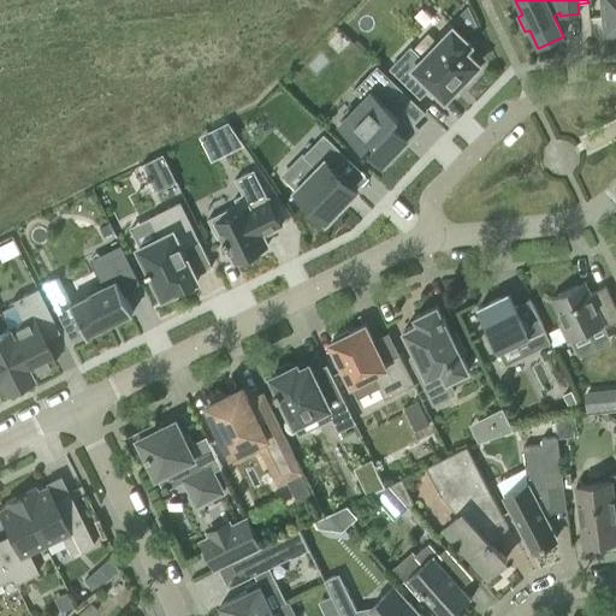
[(615,0),(600,0),(605,36),(615,35),(615,0)]
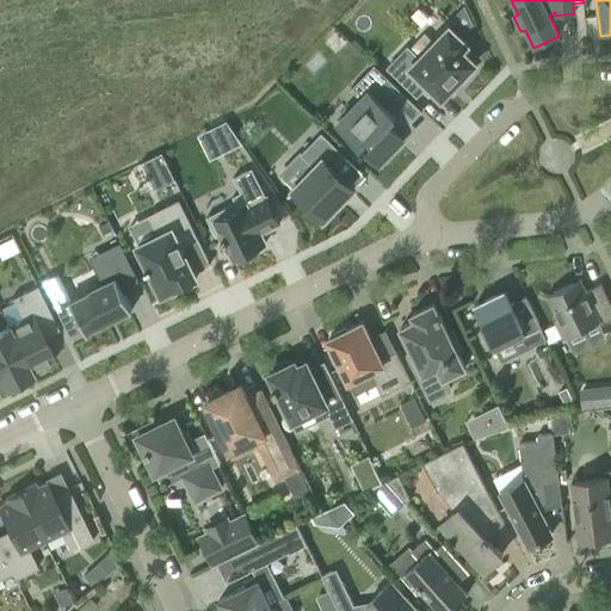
[(463,4),(450,18),(464,32),(473,24),(463,4)]
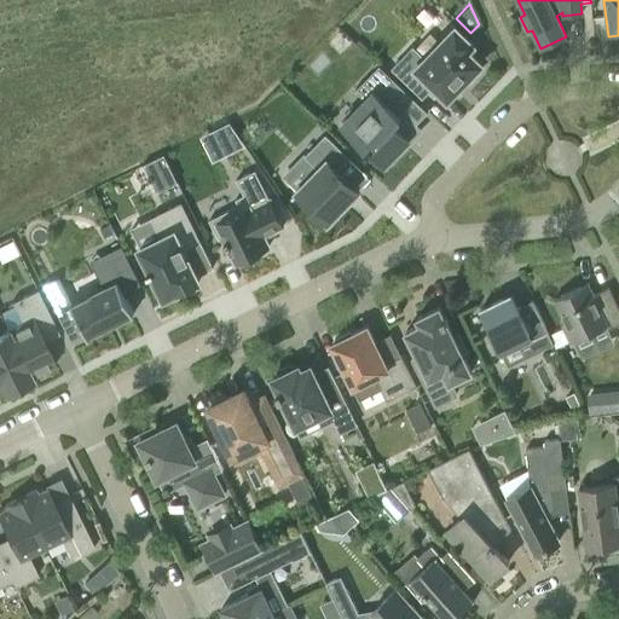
[(480,71),(476,68),(481,64),(467,51),(473,45),(456,28),(421,64),(409,52),(393,69),(422,97),(433,86),(447,99),(466,80),(469,84),(480,71)]
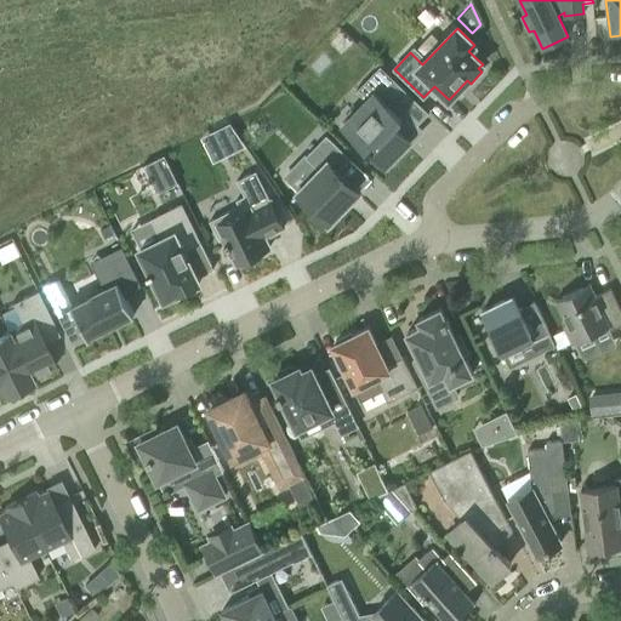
[(402,118),(391,107),(406,91),(381,66),(357,90),(366,101),(343,125),(368,148),(365,151),(369,154),(371,152),(380,160),(386,166),(394,157),(410,140),(396,125),(402,118)]
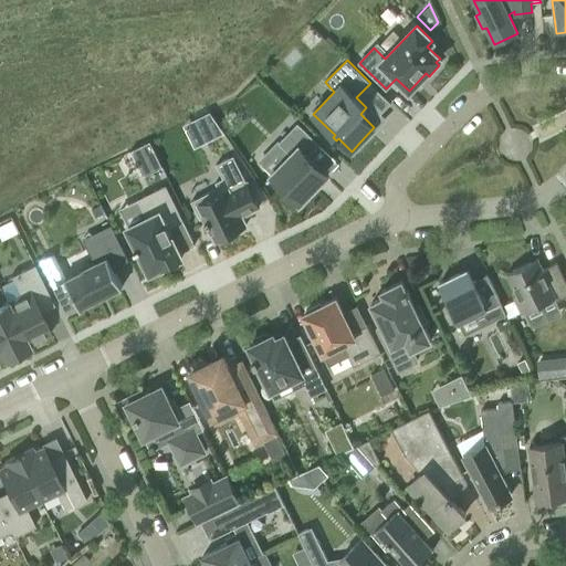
[(210,111),(194,119),(202,137),(206,135),(221,128),(210,111)]
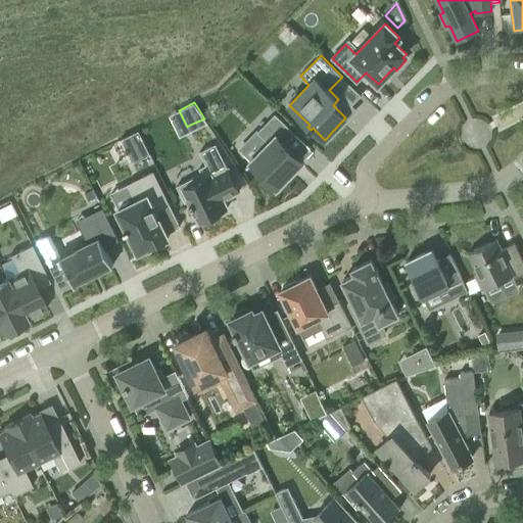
[(307,156),(297,147),(306,138),(284,116),(270,131),(278,139),(253,164),(262,173),(259,175),(273,187),(275,185),(278,187),(307,156)]
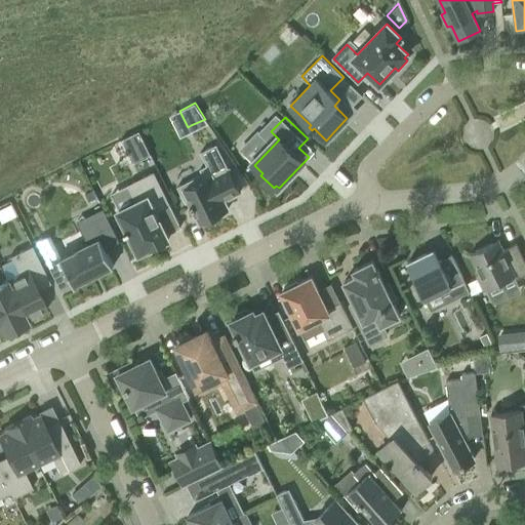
[(140,135),(123,145),(134,167),(152,159),(140,135)]
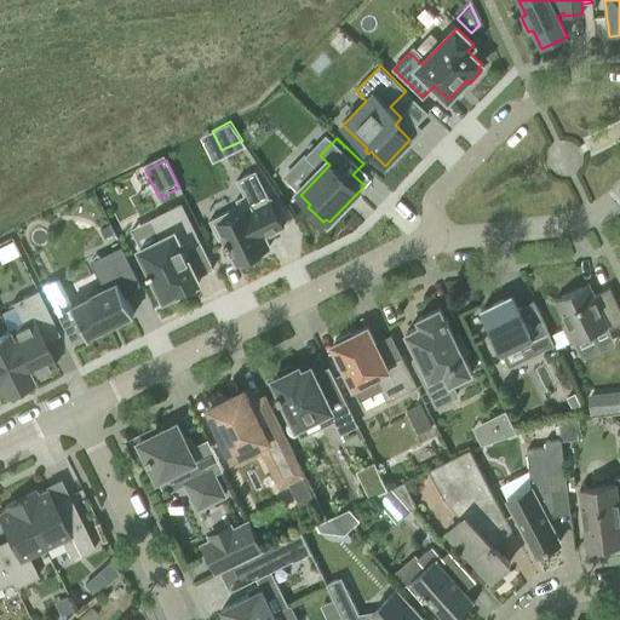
[(223,237),(236,264),(241,260),(242,265),(256,258),(254,254),(269,247),(264,236),(282,227),(254,171),(236,179),(244,195),(235,200),(239,206),(208,220),(218,240),(223,237)]
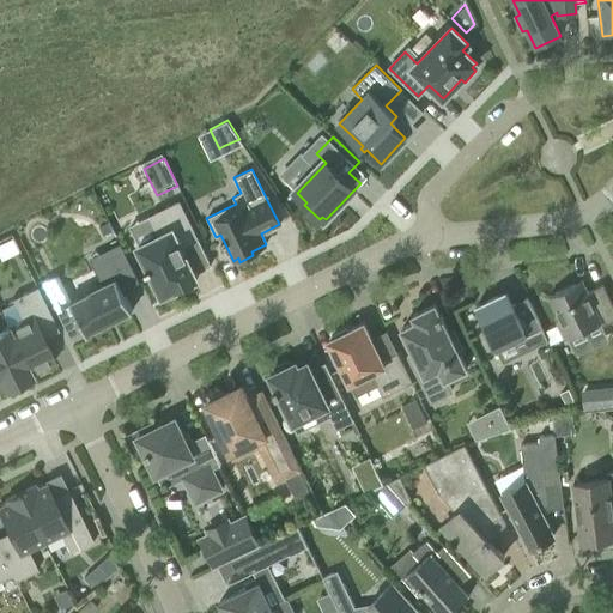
[(196,279),(182,248),(199,240),(180,200),(149,214),(159,236),(138,246),(149,267),(145,269),(147,272),(150,271),(156,280),(153,281),(161,298),(174,292),(173,290),(175,289),(176,289),(196,279)]
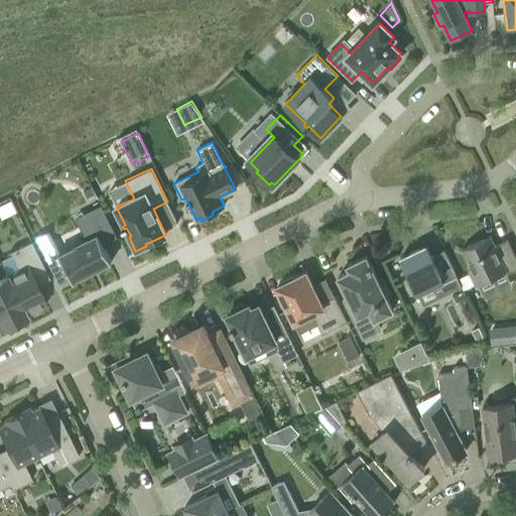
[(91,187),(84,190),(87,198),(95,195),(91,187)]
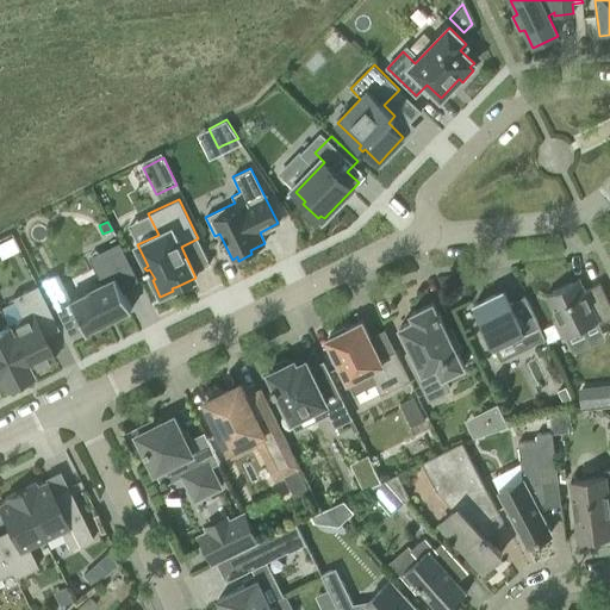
[(12,237),(0,243),(0,256),(1,259),(18,250),(12,237)]
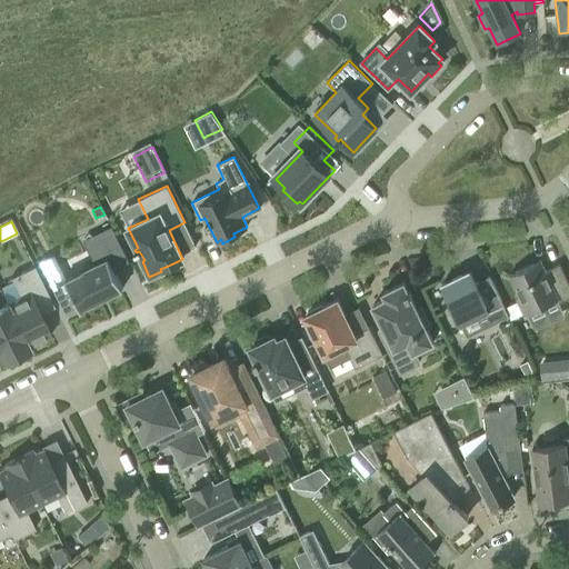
[(53,255),(39,262),(63,312),(76,307),(77,311),(122,289),(113,269),(129,261),(111,226),(95,235),(103,253),(92,259),(95,265),(66,279),(53,255)]
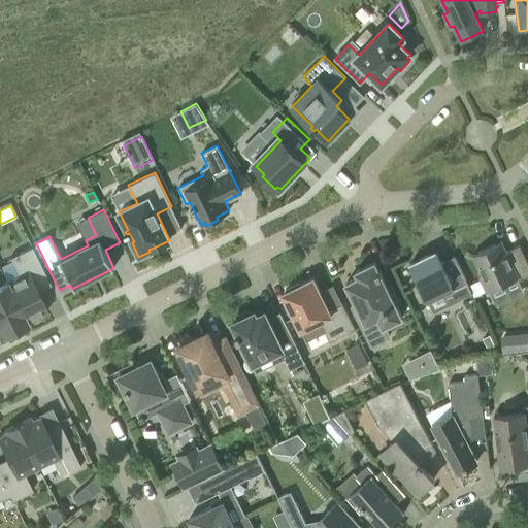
[(519,281),(527,275),(527,264),(519,245),(506,252),(504,248),(497,251),(495,244),(473,255),(483,275),(480,276),(487,292),(517,277),(519,281)]
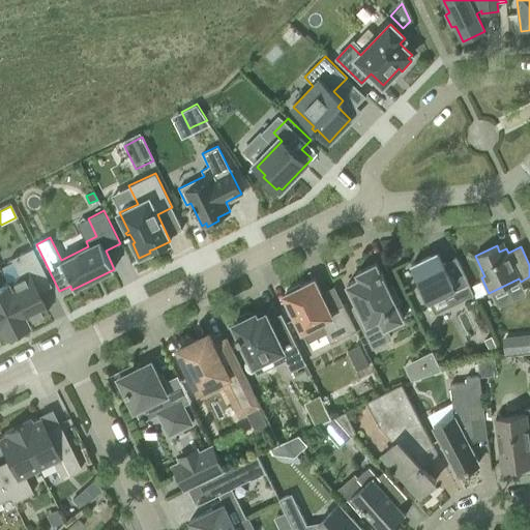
[(32,247),(10,258),(20,276),(7,283),(27,322),(48,312),(37,292),(51,286),(32,247)]
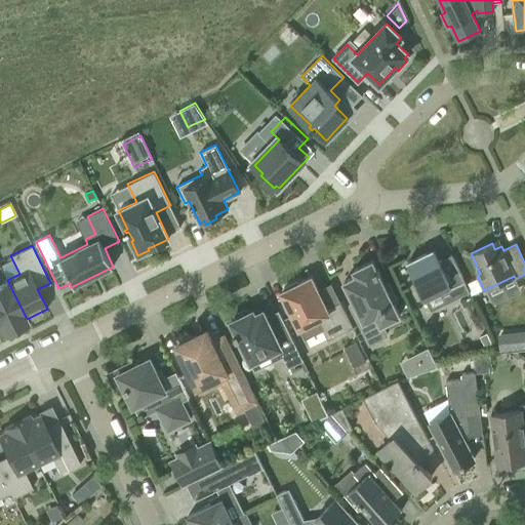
[(447,303),(469,292),(451,255),(439,260),(437,255),(429,259),(426,253),(408,263),(426,299),(442,291),(447,303)]
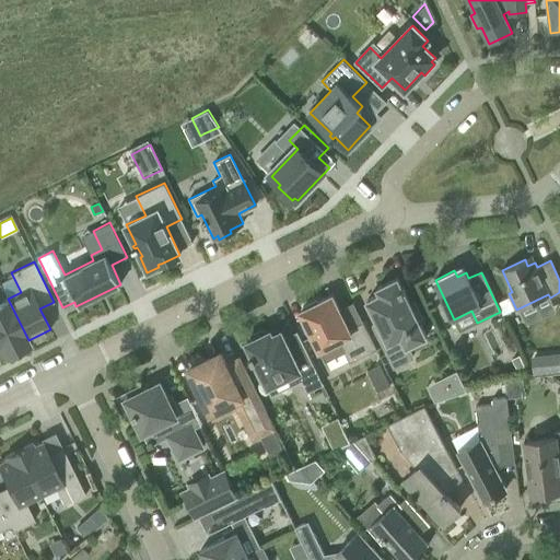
[(403,287),(398,278),(377,288),(381,293),(368,300),(381,328),(377,330),(395,365),(413,357),(408,346),(427,337),(419,322),(423,319),(415,302),(410,303),(405,291),(403,287)]
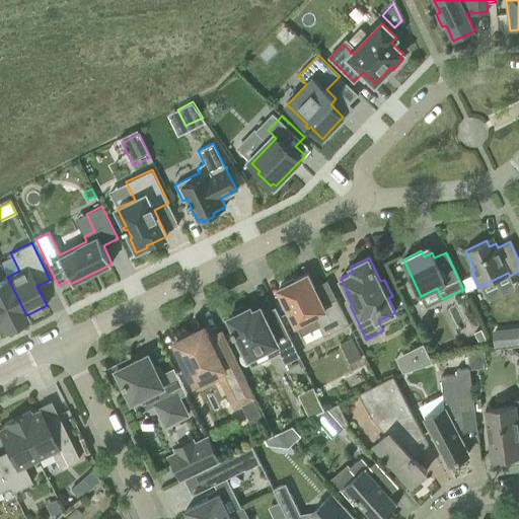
[(323,304),(308,274),(295,280),(294,278),(281,285),(281,286),(279,288),(296,324),(314,315),(324,336),(349,323),(337,297),(323,304)]
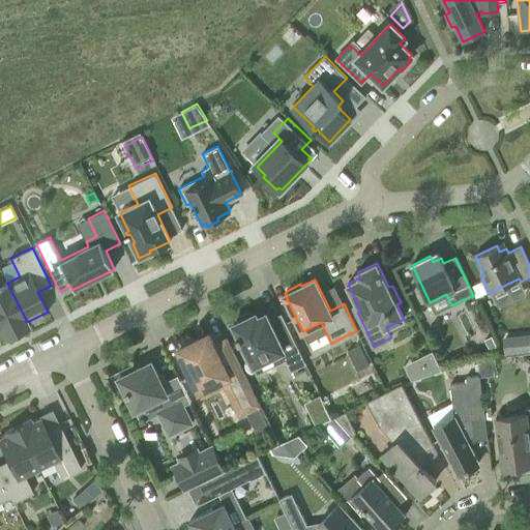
[(27,322),(7,283),(0,285),(0,330),(2,334),(1,334),(3,337),(28,325),(27,322)]
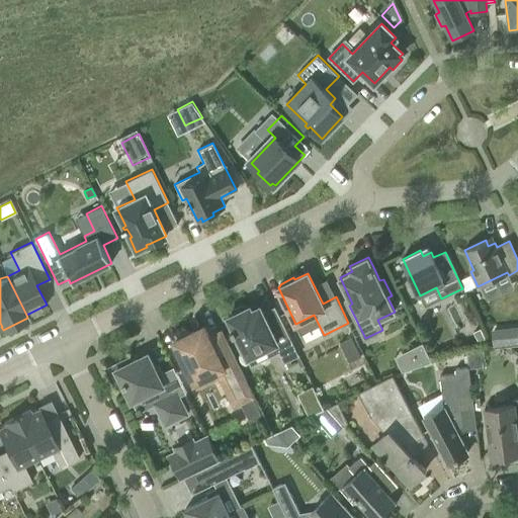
[(280,350),(285,361),(298,354),(275,308),(264,313),(260,306),(252,310),(250,306),(245,309),(243,305),(232,311),(234,314),(229,317),(234,327),(232,328),(235,333),(237,332),(241,341),(237,343),(243,354),(246,352),(249,356),(270,346),(273,353),(280,350)]
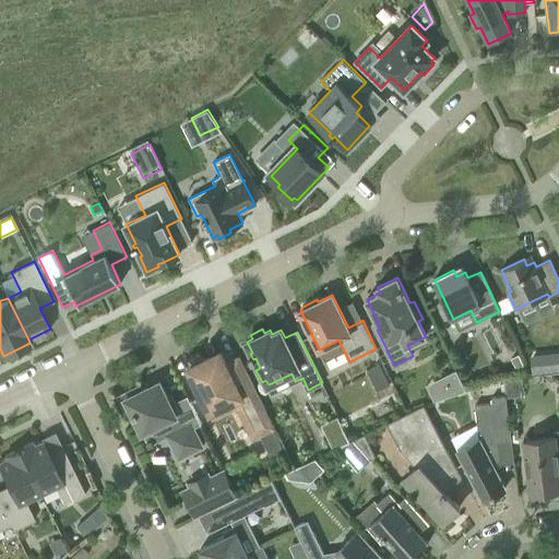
[(192,366),(189,367),(205,401),(219,394),(225,405),(235,400),(253,438),(274,427),(239,357),(226,364),(219,352),(205,359),(203,355),(190,361),(192,366)]
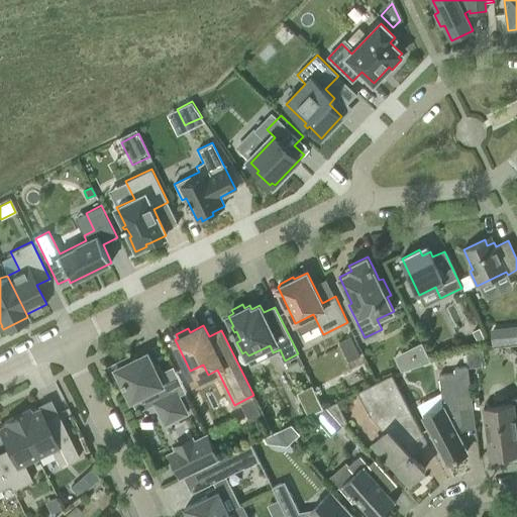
[(507,327),(491,329),(492,345),(508,344),(509,344),(507,327)]
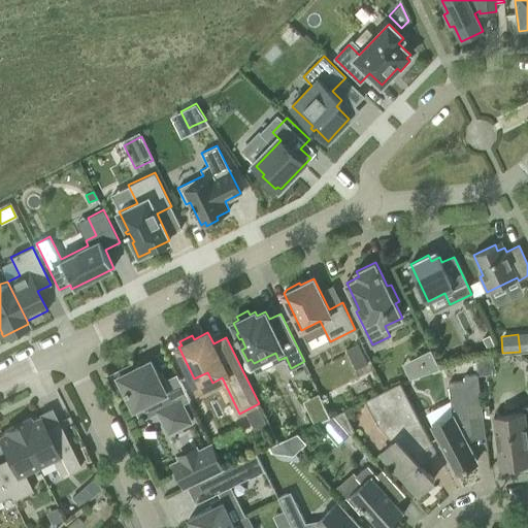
[(440,368),(431,350),(421,354),(430,371),(440,368)]
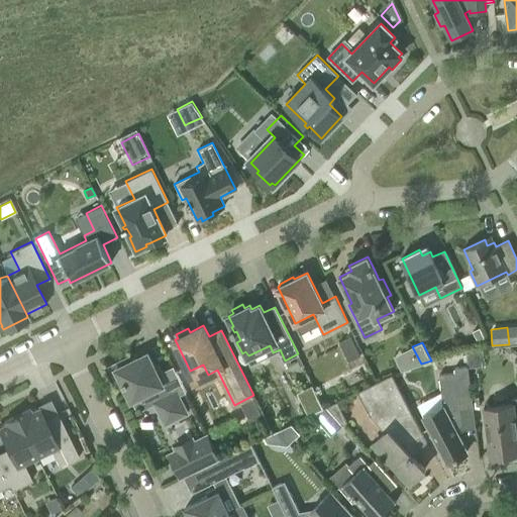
[(129,357),(110,367),(118,383),(122,381),(123,383),(131,400),(133,399),(151,390),(158,401),(154,402),(165,424),(183,415),(187,413),(180,397),(186,394),(174,369),(163,374),(159,366),(154,368),(147,353),(131,362),(129,357)]
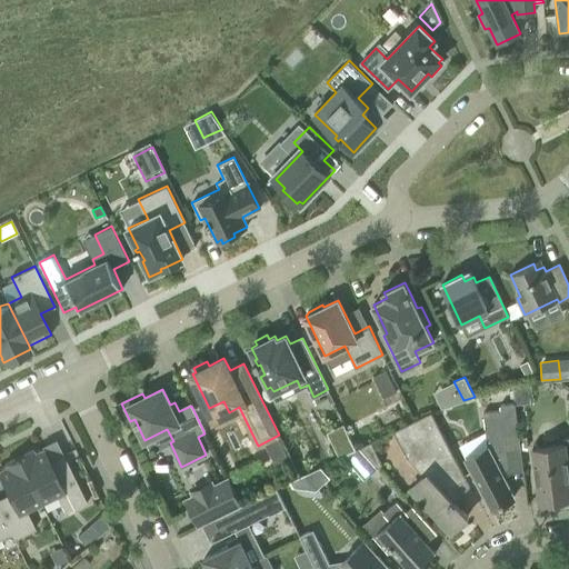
[(488,446),(466,458),(482,489),(492,509),(515,498),(501,473),(508,470),(510,470),(507,451),(520,449),(518,427),(515,403),(501,406),(501,411),(483,412),(488,446)]
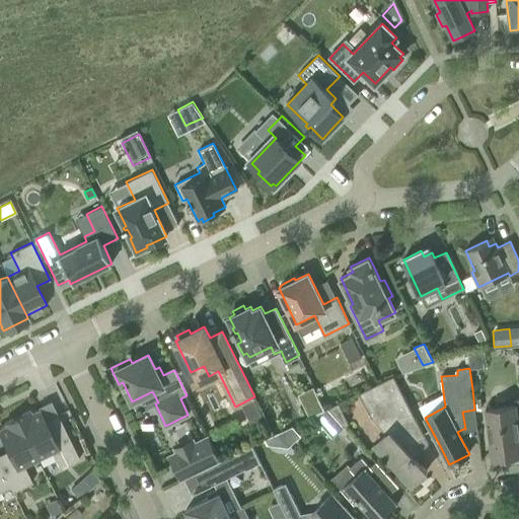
[(425,438),(393,377),(358,393),(359,394),(364,392),(374,414),(371,417),(387,435),(375,445),(412,485),(427,471),(413,456),(416,453),(412,445),(425,438)]
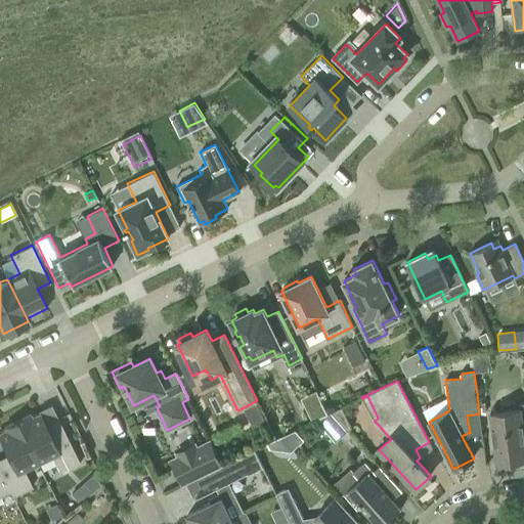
[(523,438),(523,435),(523,402),(519,403),(519,409),(490,412),(494,444),(496,465),(505,464),(506,470),(520,468),(519,462),(523,461),(523,438)]
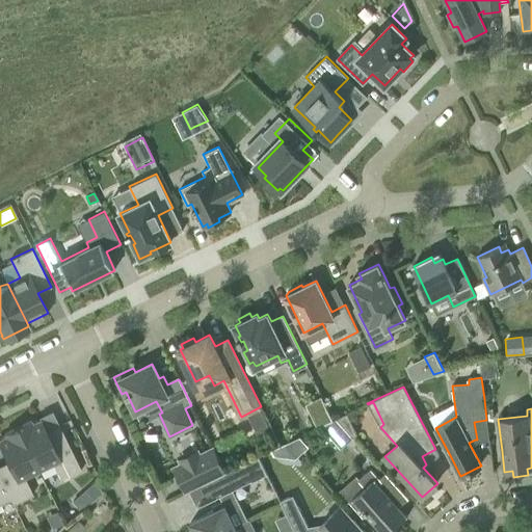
[(347,414),(336,419),(352,437),(356,434),(347,414)]
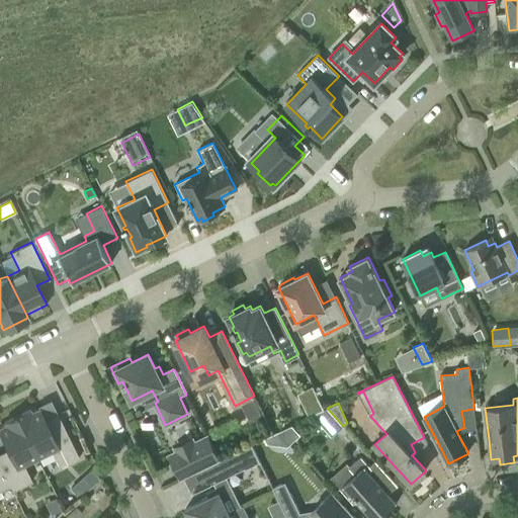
[(30,410),(17,416),(37,457),(52,451),(60,467),(79,458),(57,413),(45,419),(39,408),(31,412),(30,410)]
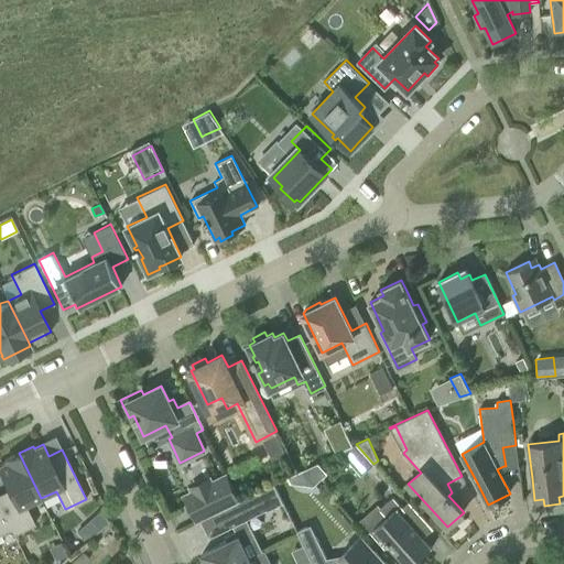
[(373,464),(356,444),(340,452),(361,475),(373,464)]
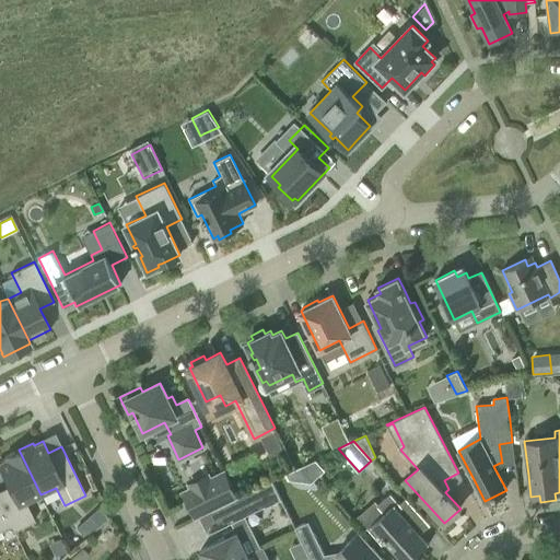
[(41,494),(19,450),(4,456),(6,459),(0,462),(0,468),(9,486),(0,489),(0,501),(14,531),(35,521),(25,502),(41,494)]
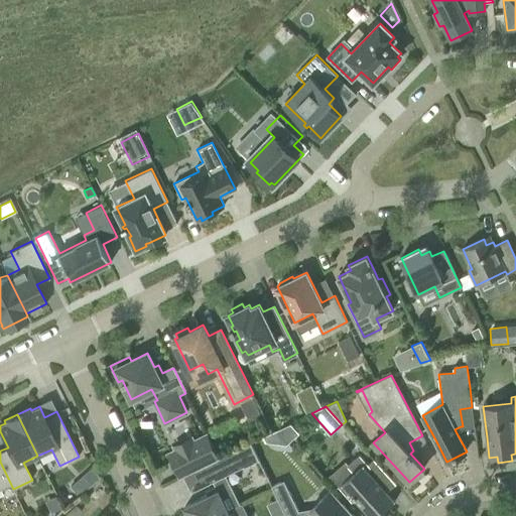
[(290,423),(276,430),(288,443),(299,433),(290,423)]
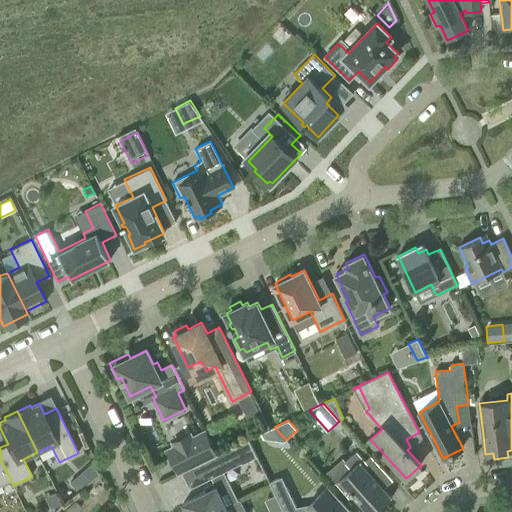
[(274,427),(260,434),(263,439),(285,441),(286,440),(274,427)]
